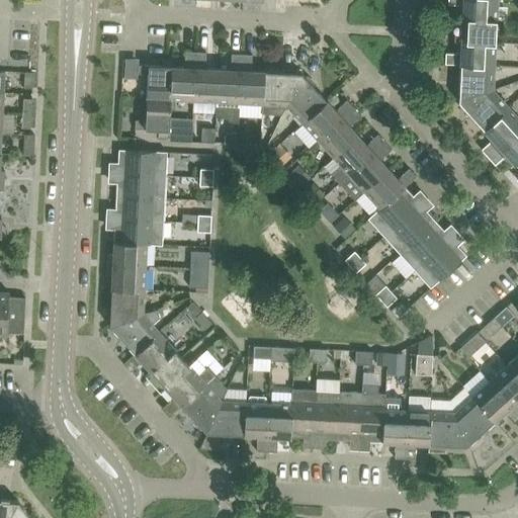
[(492,18),(497,18),(497,0),(448,0),(448,3),(464,4),(463,17),(469,17),(469,28),(490,29),(491,29),(492,18)]
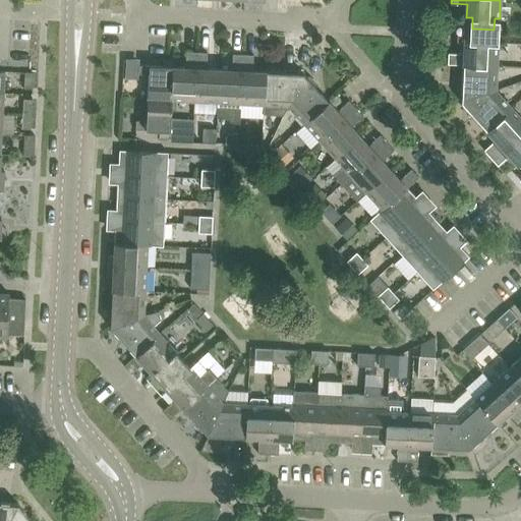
[(465,33),(465,40),(499,42),(500,35),(500,18),(495,18),(494,30),(493,30),(472,29),(472,17),(466,17),(465,33)]
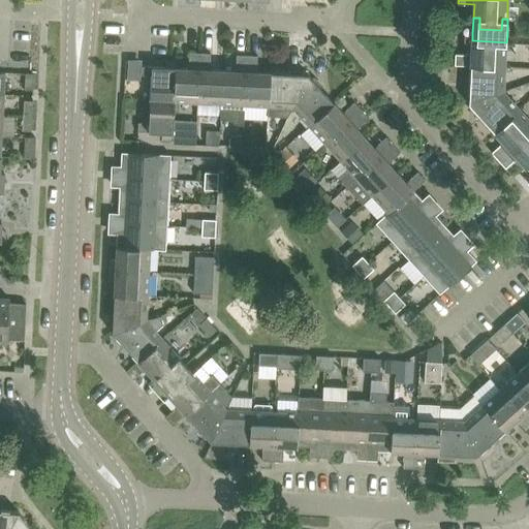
[(505,65),(506,42),(472,40),(471,54),(456,53),(455,64),(471,65),(471,64),(505,65)]
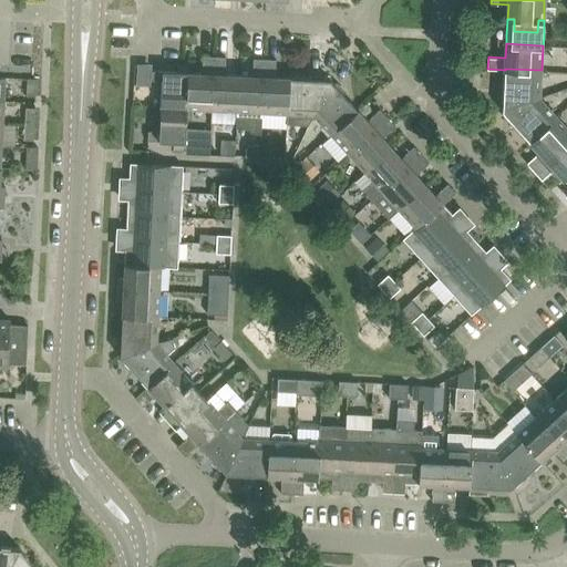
[(187,106),(213,107),(215,55),(204,55),(203,72),(189,72),(188,72),(187,106)]
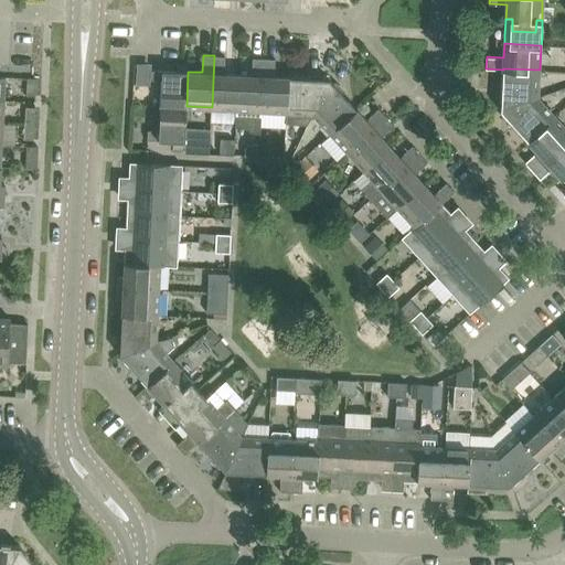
[(212,107),(236,108),(235,126),(238,74),(224,73),(225,56),(214,55),(212,107)]
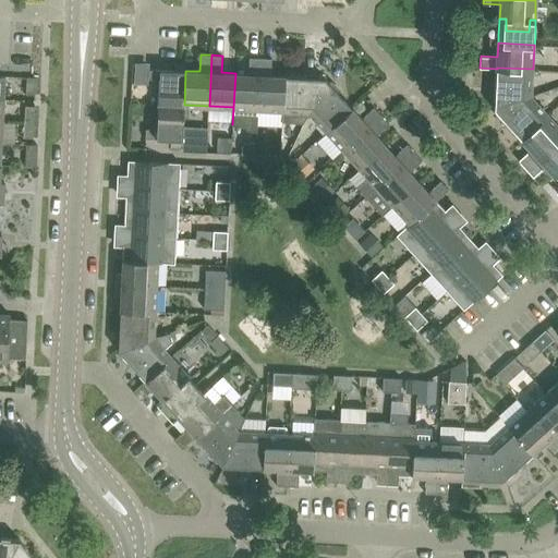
[(249,108),(258,109),(261,57),(250,57),(249,74),(235,73),(232,124),(243,124),(249,120),(249,108)]
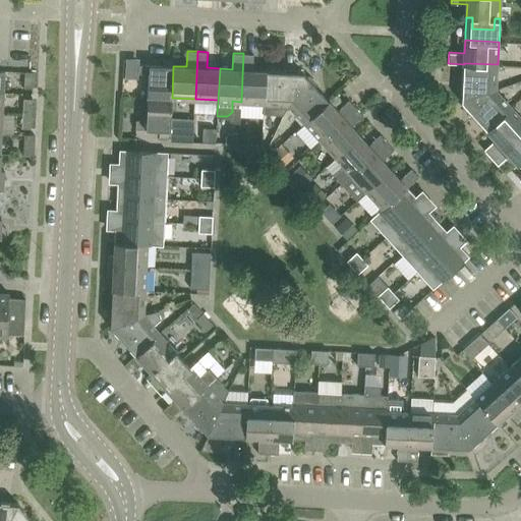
[(243,53),(241,102),(265,103),(267,70),(253,70),(254,54),(243,53)]
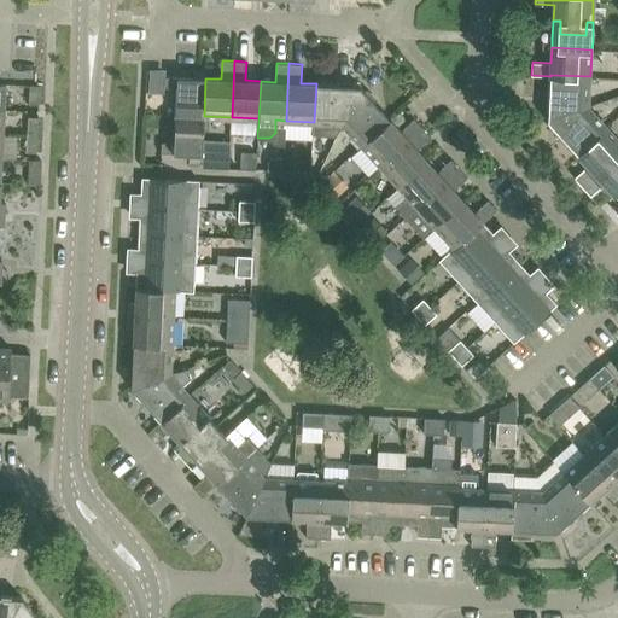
[(178,87),(175,115),(204,116),(205,79),(207,79),(207,71),(193,70),(193,77),(165,76),(164,87),(178,87)]
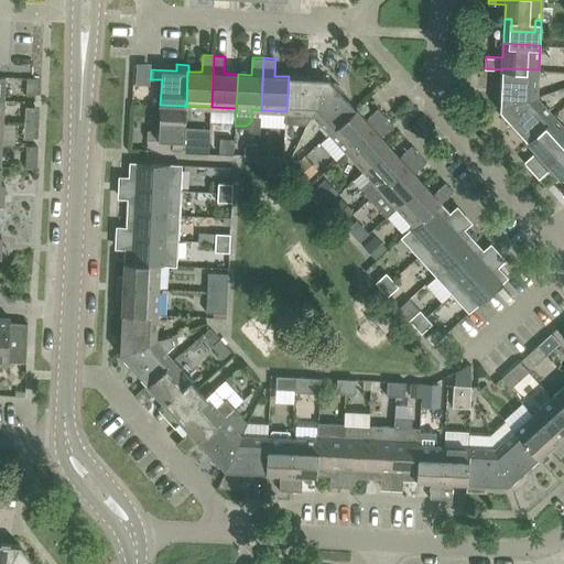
[(502,68),(502,69),(500,109),(538,96),(539,69),(502,68)]
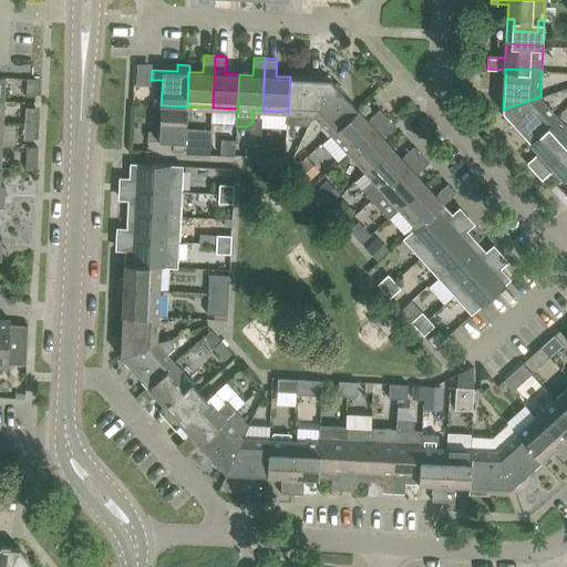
[(288,112),(315,113),(331,79),(290,76),(288,112)]
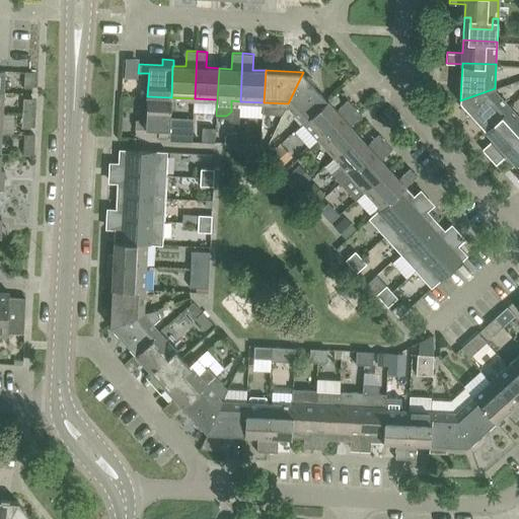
[(33,71),(28,71),(25,71),(24,88),(32,88),(33,71)]
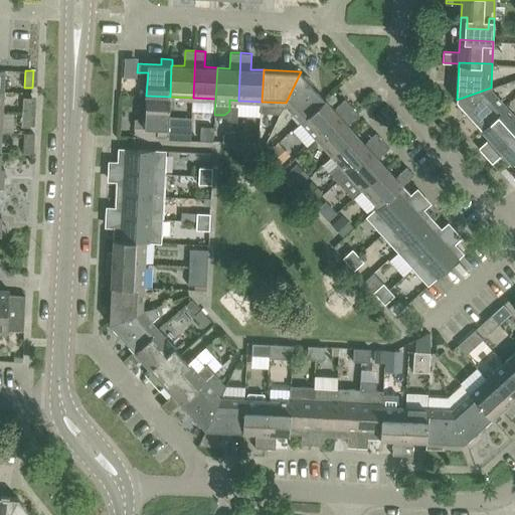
[(325,99),(301,71),(286,103),(302,121),(325,99)]
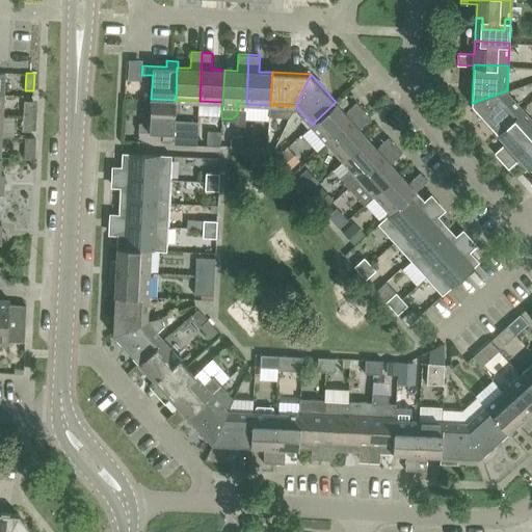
[(498,132),(524,108),(507,90),(472,103),(498,132)]
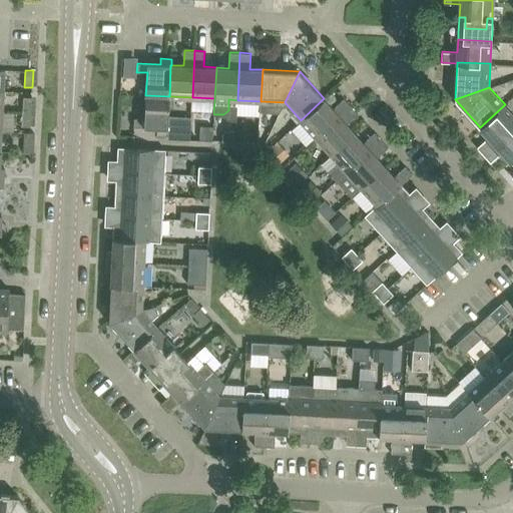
[(167,135),(168,117),(169,96),(145,95),(144,118),(134,117),(134,126),(157,127),(157,134),(167,135)]
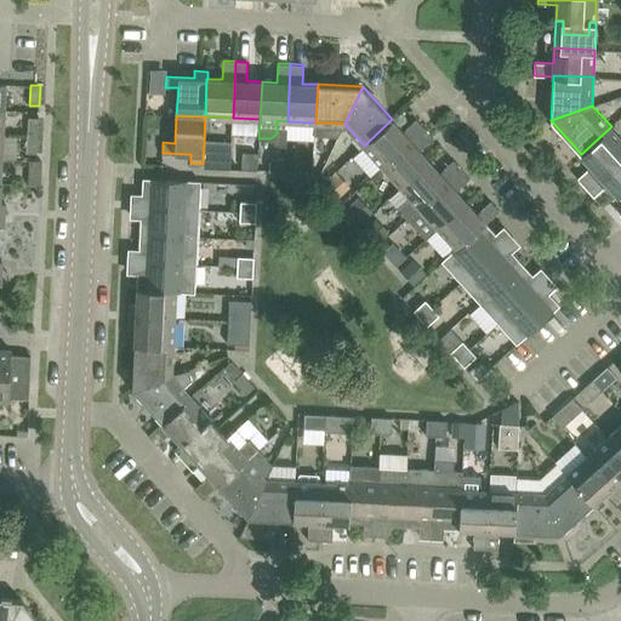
[(28,118),(27,136),(38,136),(39,118),(28,118)]
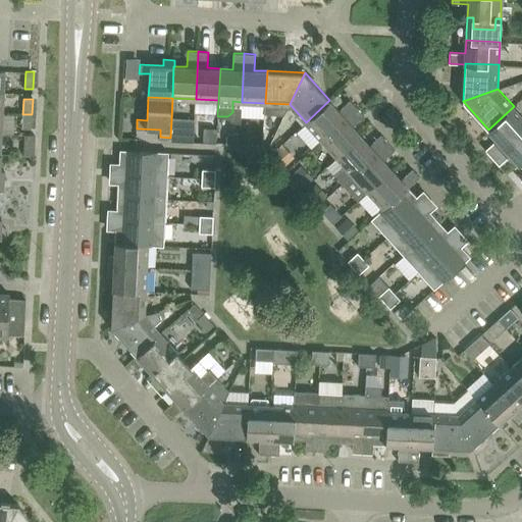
[(306,122),(321,140),(357,107),(350,99),(338,110),(329,100),(306,122)]
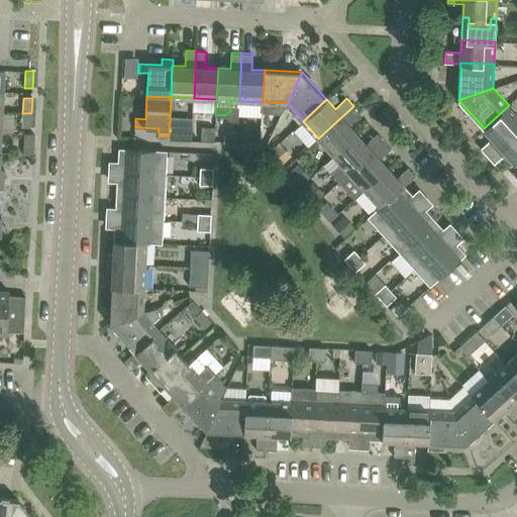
[(516,114),(509,105),(484,128),(492,137),(481,148),(488,156),(516,128),(516,114)]
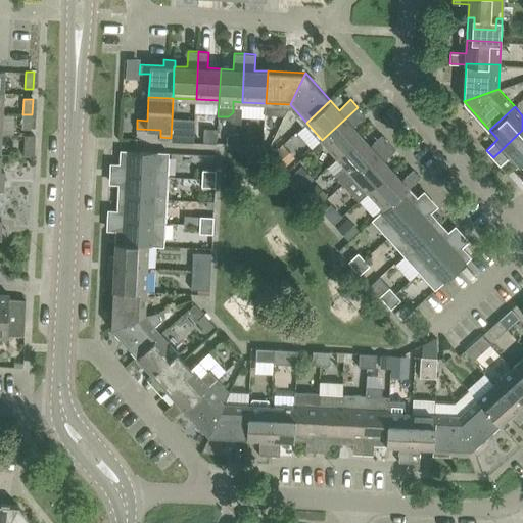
[(322,140),(337,157),(362,135),(353,126),(365,115),(358,107),(322,140)]
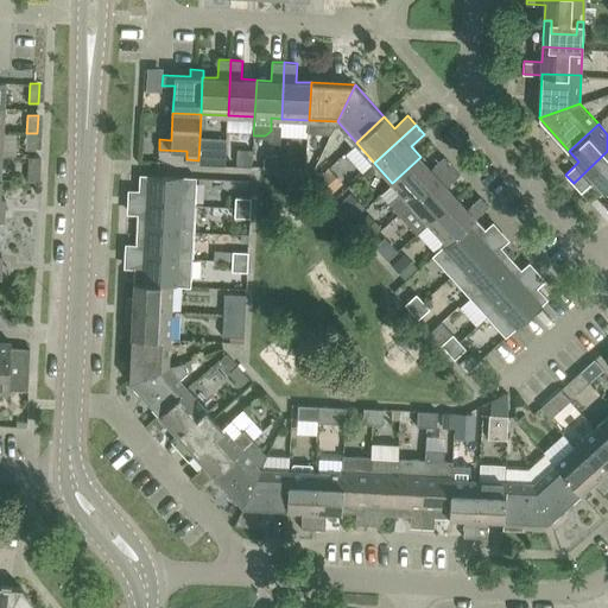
[(36,151),(37,133),(26,133),(25,150),(36,151)]
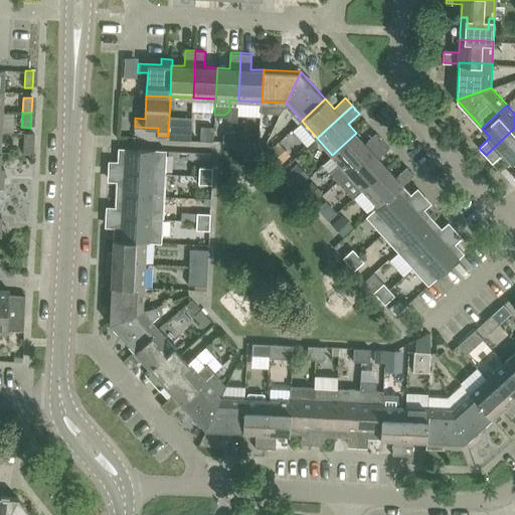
[(181,139),(191,140),(192,120),(182,119),(181,139)]
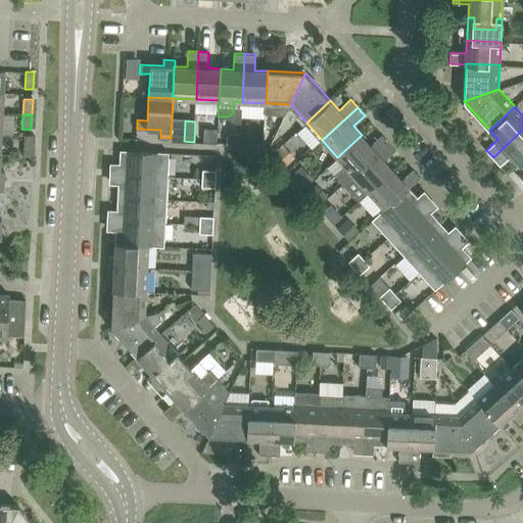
[(217,141),(218,128),(204,128),(203,141),(217,141)]
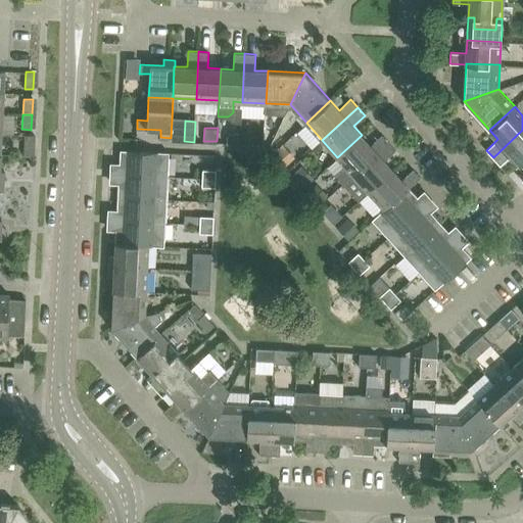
[(512,155),(521,164),(522,161),(522,130),(493,157),(501,165),(512,155)]
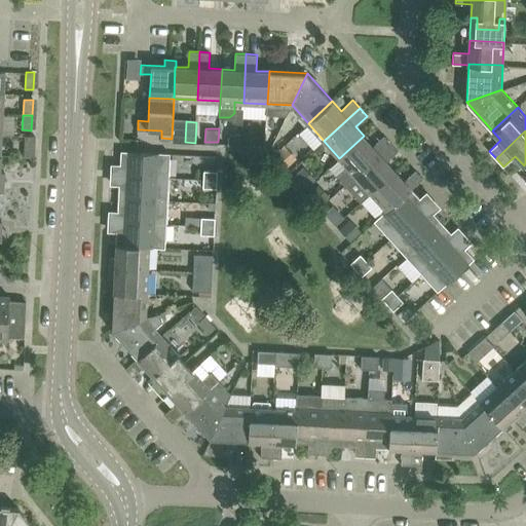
[(228,145),(240,146),(240,134),(232,134),(228,138),(228,145)]
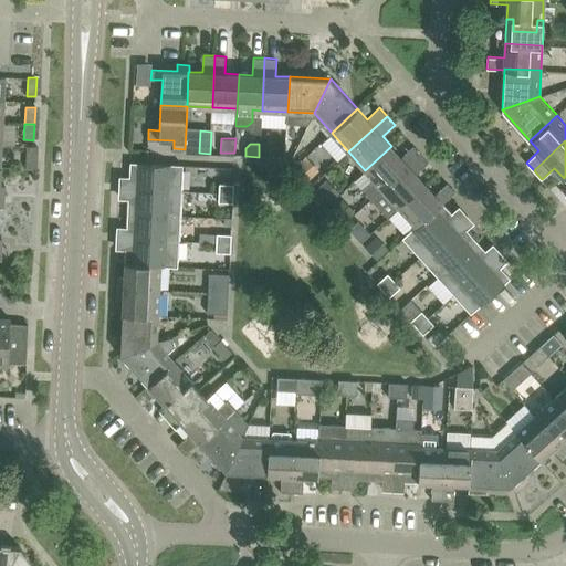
[(362,189),(371,199),(383,189),(421,154),(413,145),(400,157),(391,146),(365,170),(374,178),(362,189)]
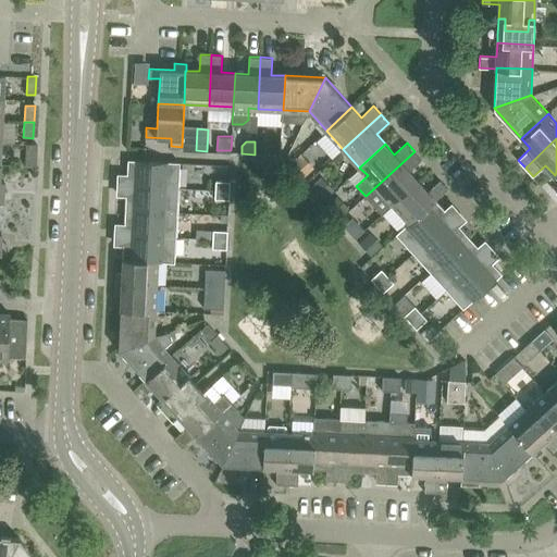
[(415,151),(376,186),(393,205),(419,181),(409,171),(422,159),(415,151)]
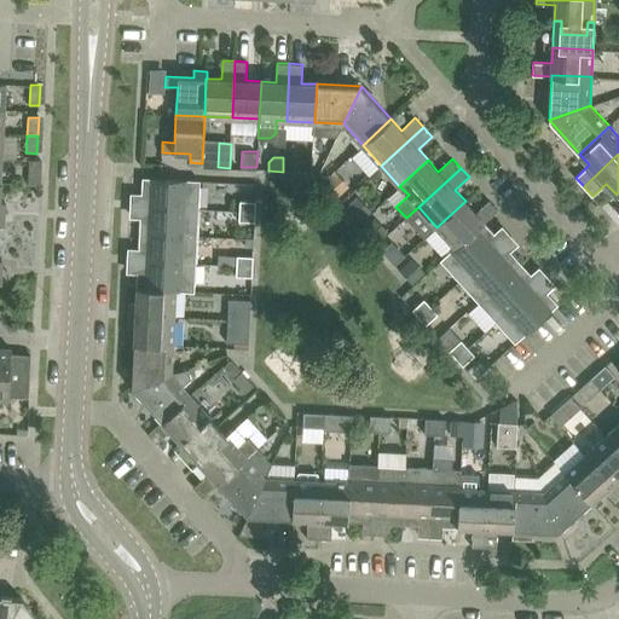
[(335,171),(320,184),(335,200),(350,186),(335,171)]
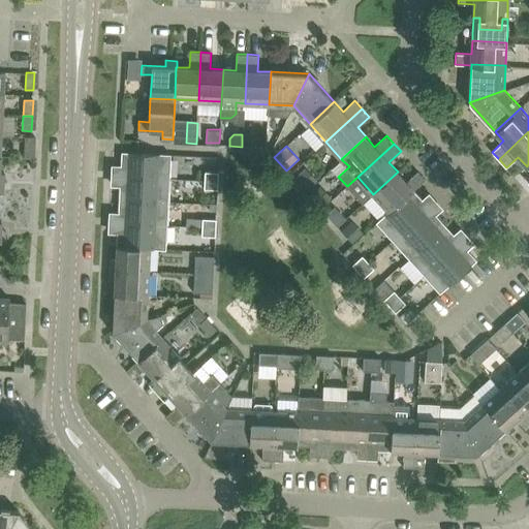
[(115,164),(115,175),(169,178),(172,154),(122,151),(121,164),(115,164)]
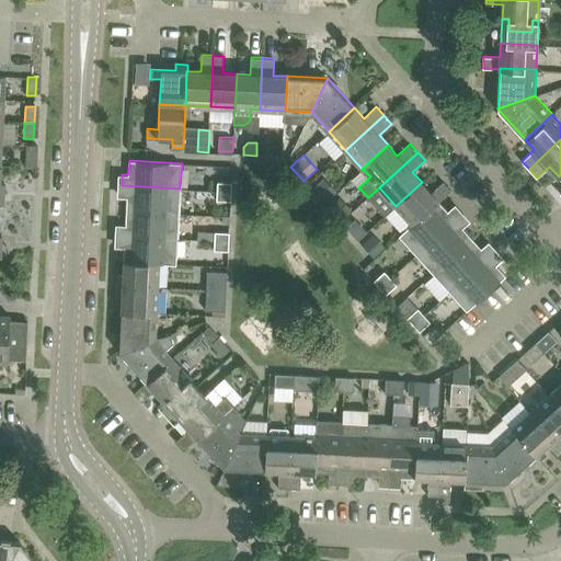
[(324,176),(311,189),(324,202),(336,191),(324,176)]
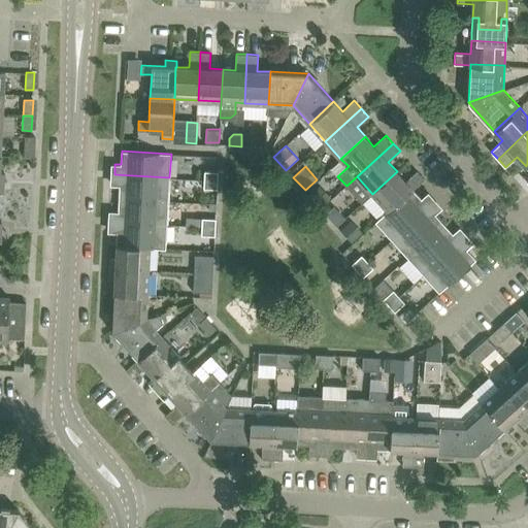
[(204,170),(204,179),(218,180),(218,171),(204,170)]
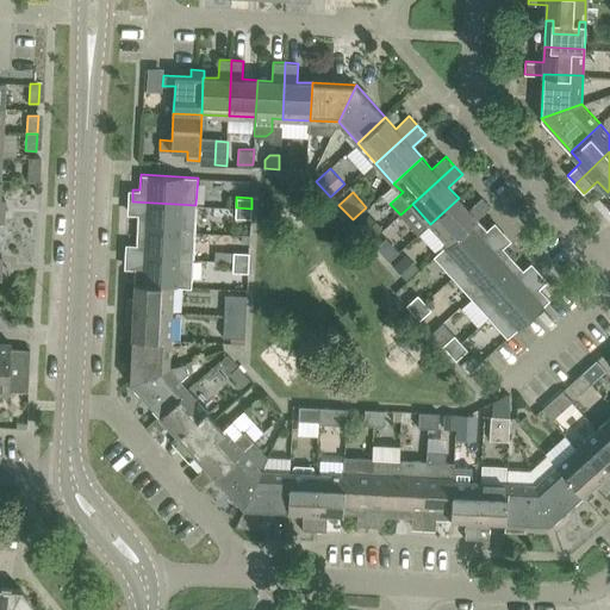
[(468,210),(459,198),(430,224),(448,244),(477,218),(491,206),(483,197),(468,210)]
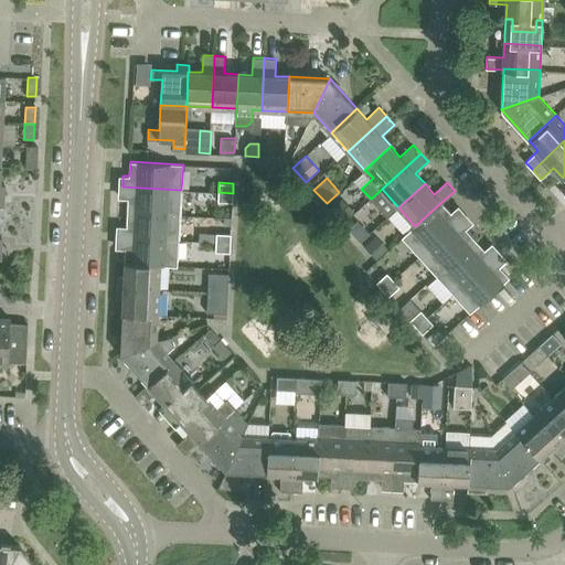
[(180,215),(181,190),(123,187),(121,198),(128,199),(127,212),(180,215)]
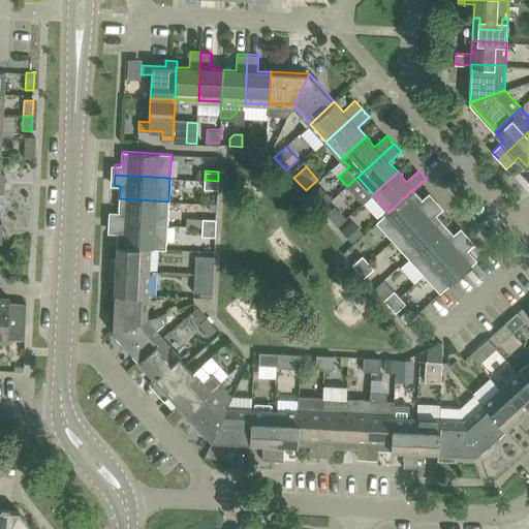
[(218,181),(205,180),(204,188),(217,189),(218,181)]
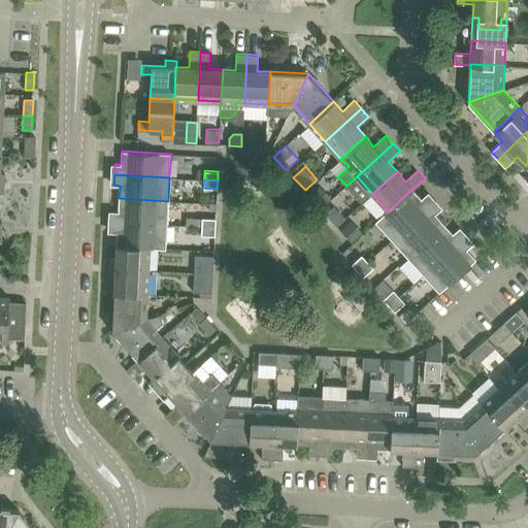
[(321,186),(309,195),(321,207),(331,197),(321,186)]
